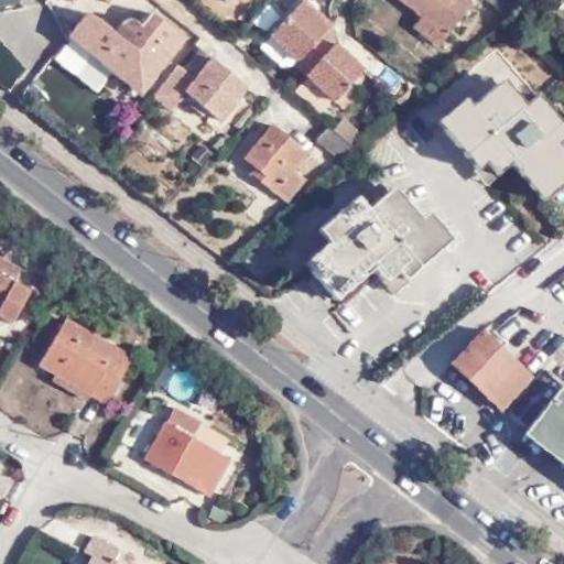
[(400,0),(421,17),(447,38),(473,7),(464,0),(400,0)]
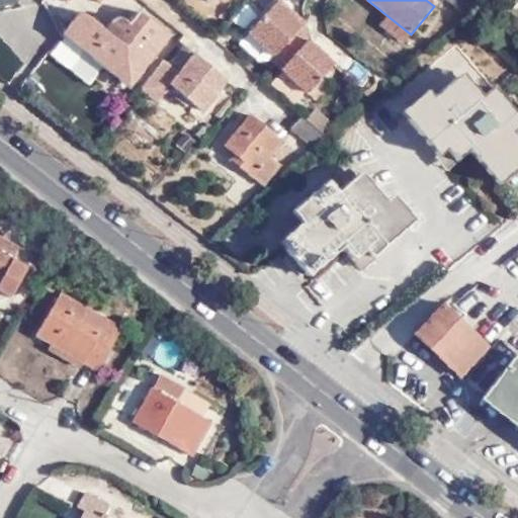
[(445,0),(466,16),(469,14),(478,6),(470,0),(445,0)]
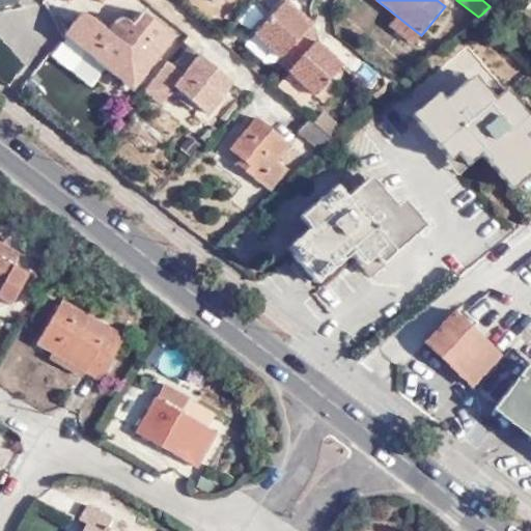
[(283,7),(310,29),(313,26),(287,3),(283,7)]
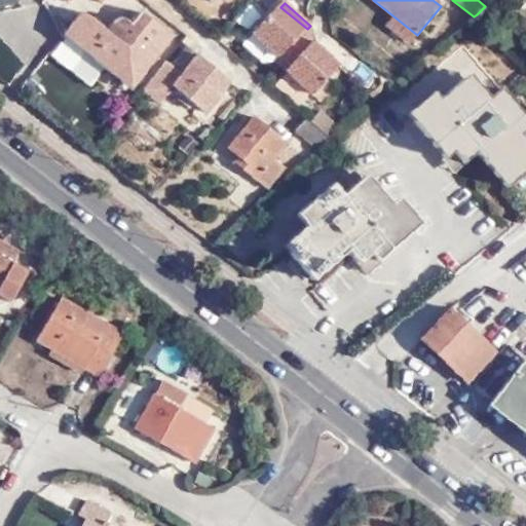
[(302,35),(307,29),(280,7),(255,37),(280,60),(284,55),(294,65),(287,73),(314,96),(341,68),(302,35)]
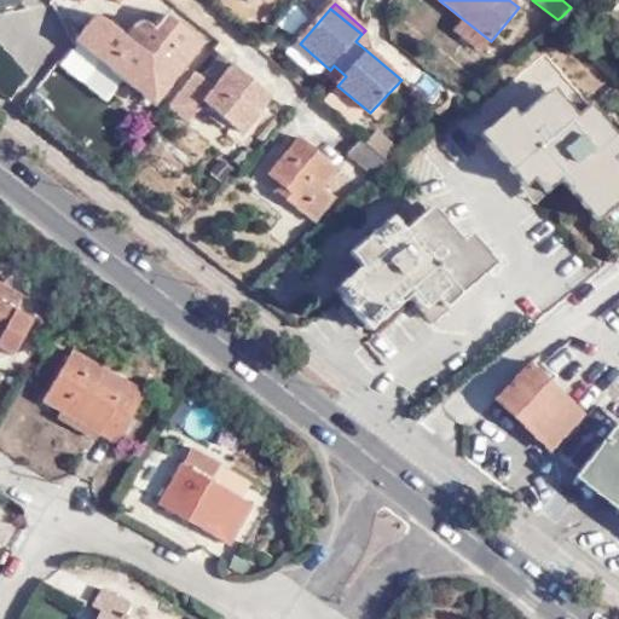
[(73,41),(106,69),(121,51),(142,65),(151,52),(177,73),(198,42),(161,12),(151,25),(143,19),(133,22),(123,34),(96,12),(73,41)]
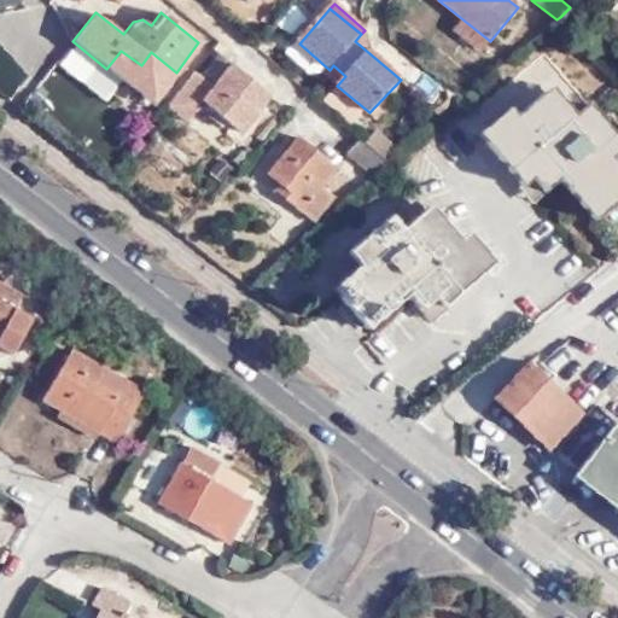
[(490,41),(461,18),(450,31),(481,54),(490,41)]
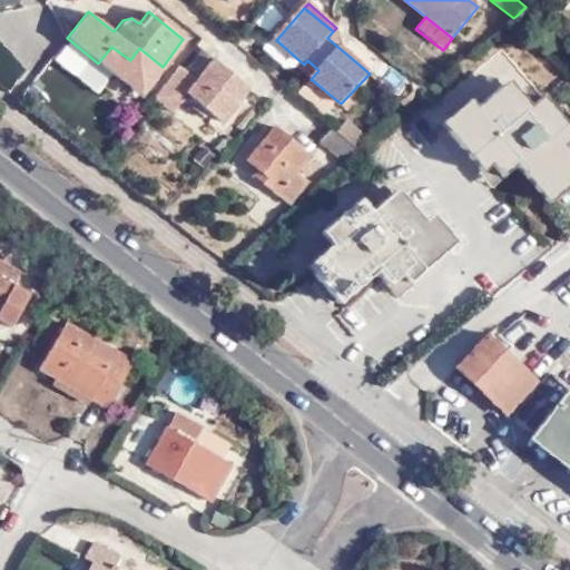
[(293,62),(311,79),(318,70),(307,60),(304,65),(276,40),(265,52),(284,70),(293,62)]
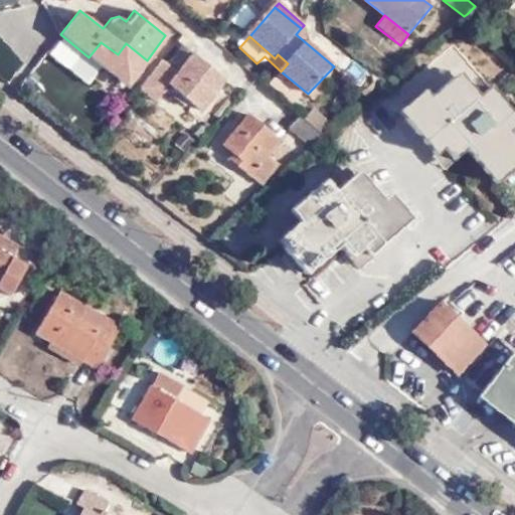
[(101,42),(89,57),(126,86),(147,60),(126,43),(118,54),(101,42)]
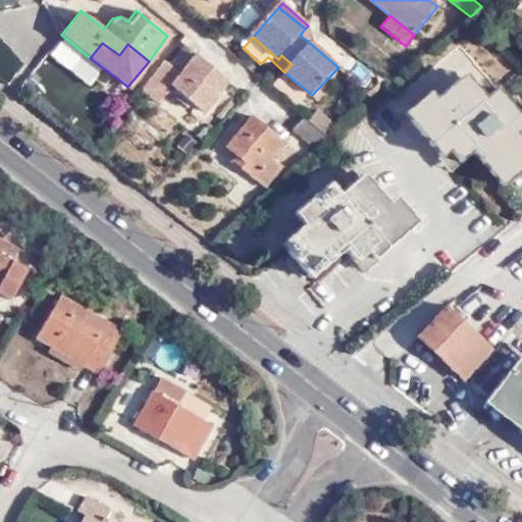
[(181,70),(196,53),(184,44),(169,61),(181,70)]
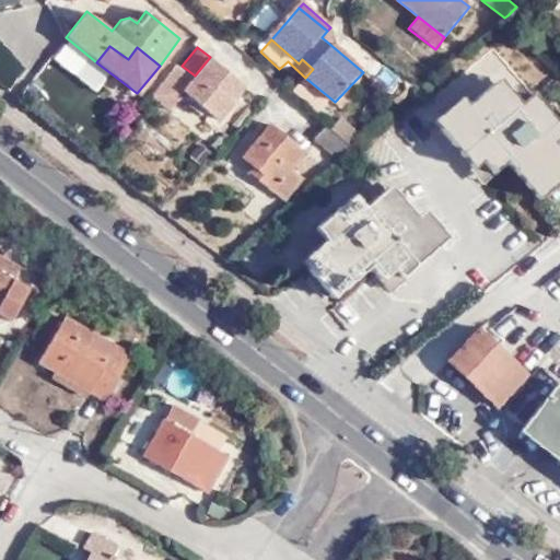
[(242,83),(210,57),(195,76),(182,66),(165,88),(166,89),(155,103),(166,112),(177,98),(189,107),(194,102),(205,109),(216,118),(242,83)]
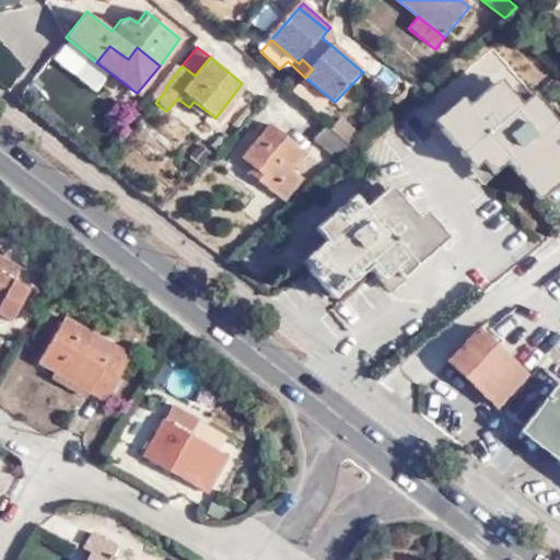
[(514,111),(491,86),(440,129),(473,168),(481,162),(492,174),(505,164),(536,200),(559,179),(559,164),(545,149),(559,135),(559,125),(533,94),(514,111)]
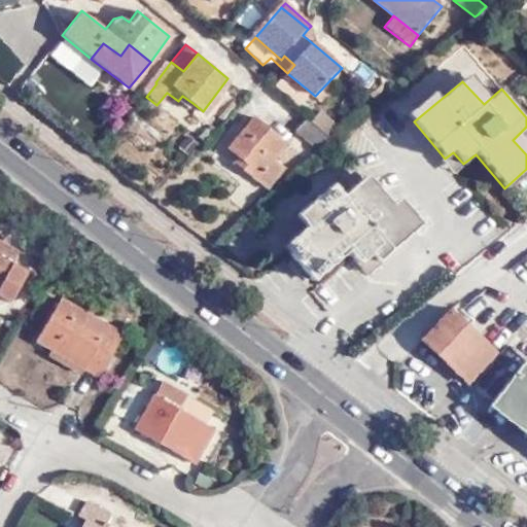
[(187,109),(192,103),(182,96),(178,101),(187,109)]
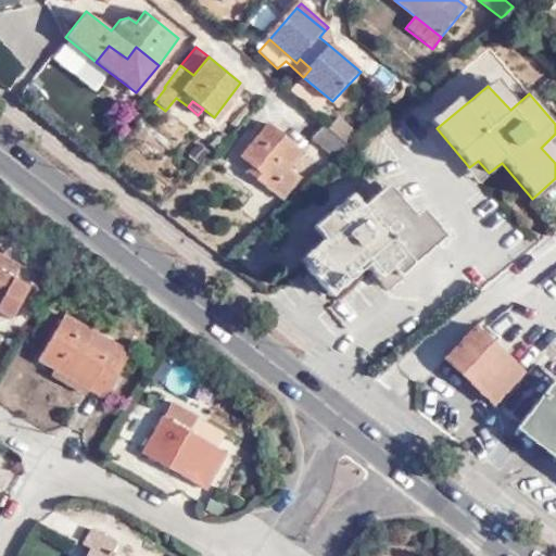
[(312,134),(337,158),(350,146),(321,122),(312,134)]
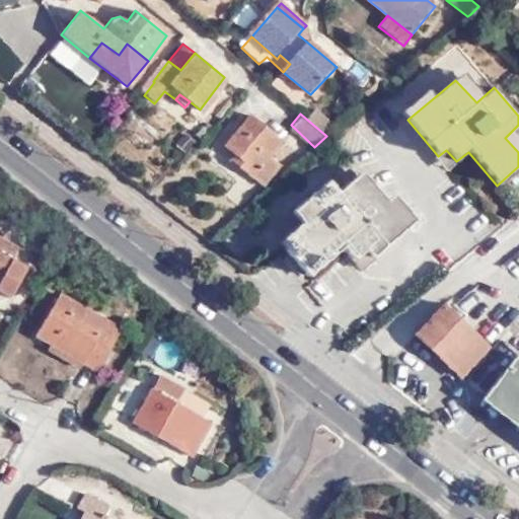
[(223,145),(233,152),(242,159),(237,165),(262,184),(279,164),(267,155),(280,139),(248,115),(223,145)]
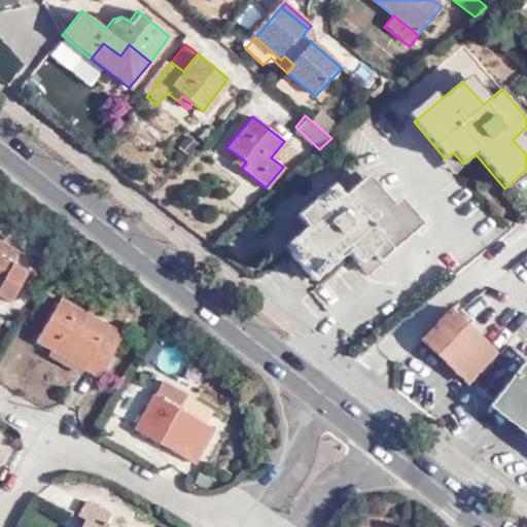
[(246,162),(237,154),(232,161),(241,168),(246,162)]
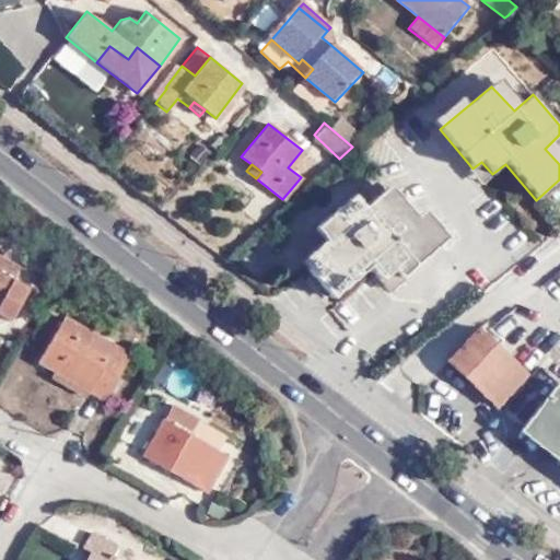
[(258,224),(278,205),(261,188),(242,208),(258,224)]
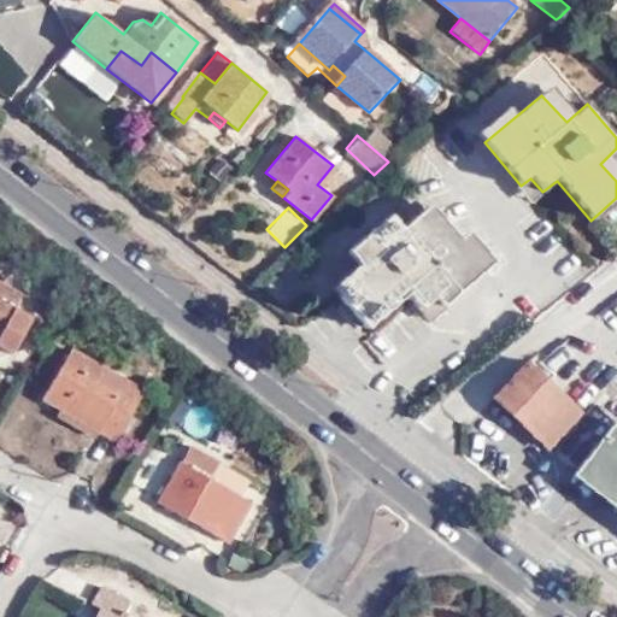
[(411,239),(391,216),(348,253),(365,274),(339,297),(365,328),(404,295),(416,309),(432,297),(440,305),(483,269),(439,216),(411,239)]
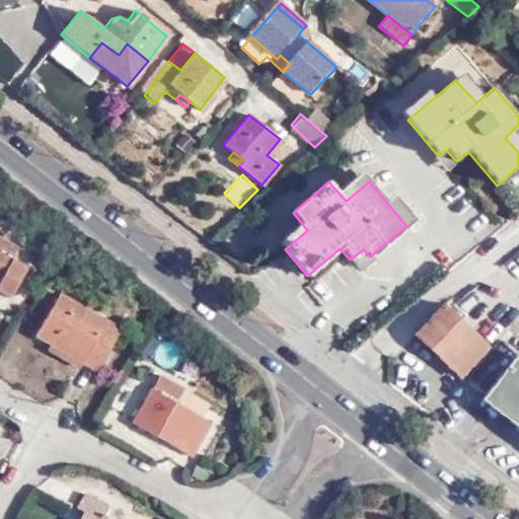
[(0,288),(9,293),(26,265),(8,256),(16,243),(0,233),(0,288)]
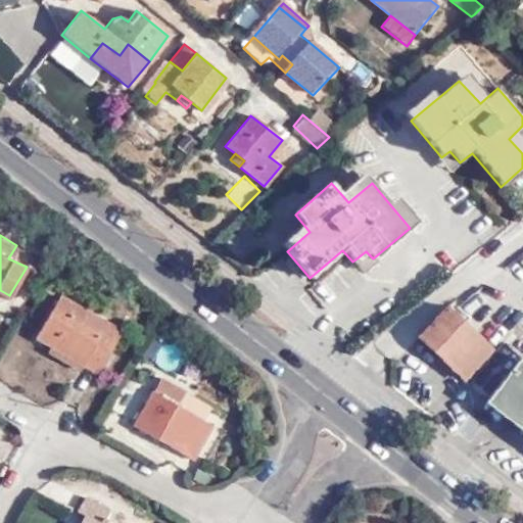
[(86,359),(84,363),(97,372),(123,330),(62,293),(37,334),(51,344),(55,339),(86,359)]
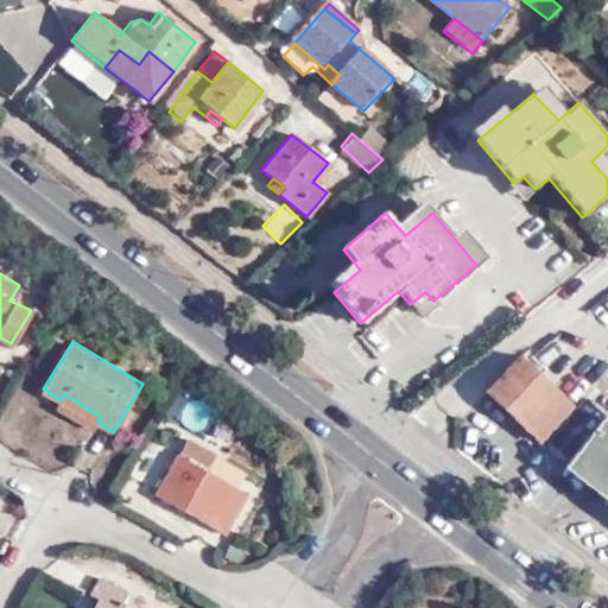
[(486,392),(538,441),(570,404),(518,356),(486,392)]
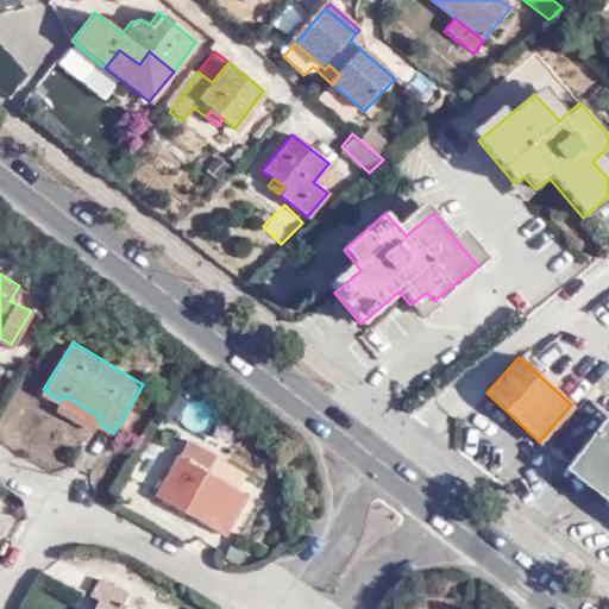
[(96,425),(98,422),(100,418),(64,395),(60,401),(58,403),(96,425)]
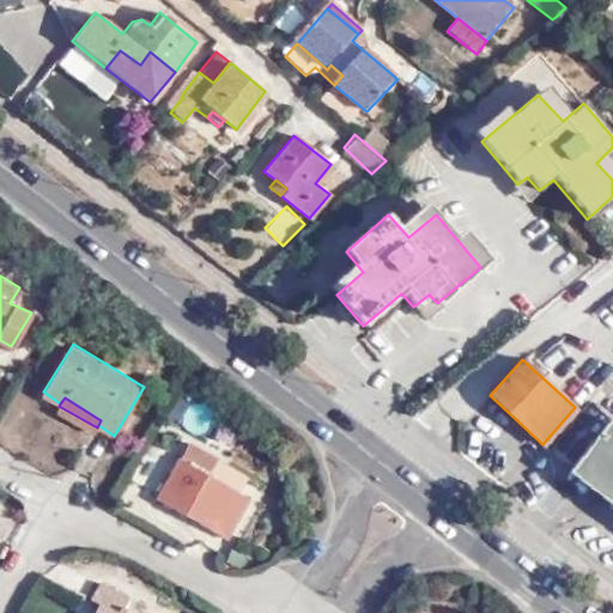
[(612,419),(610,417),(570,465),(612,497),(612,419)]
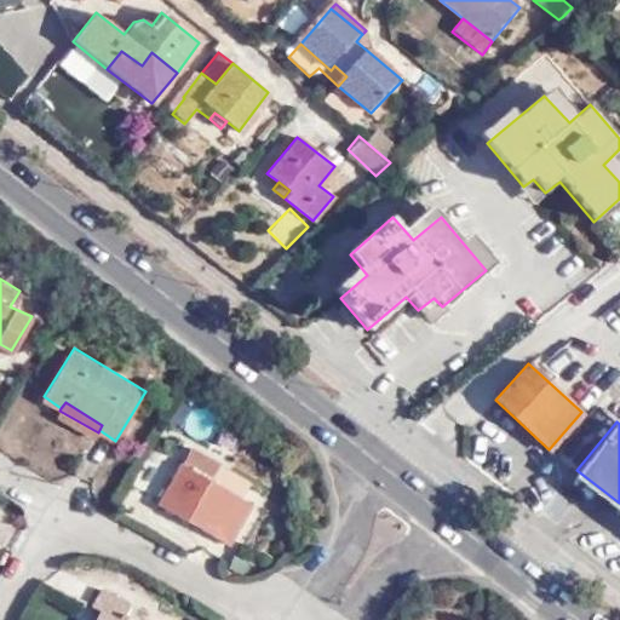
[(218,459),(190,445),(158,503),(227,543),(251,501),(210,477),(218,459)]
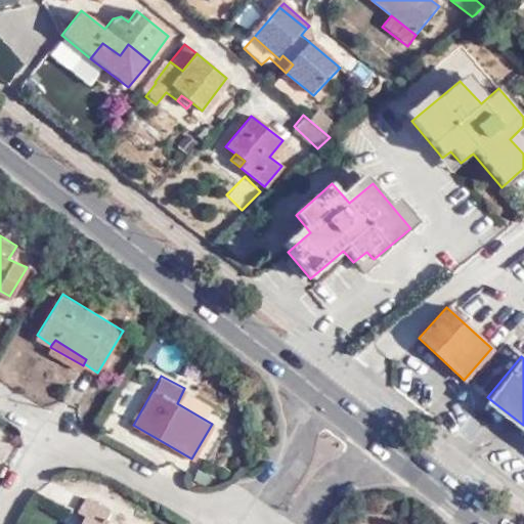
[(127,523),(130,520),(86,495),(77,513),(83,516),(79,523),(127,523)]
